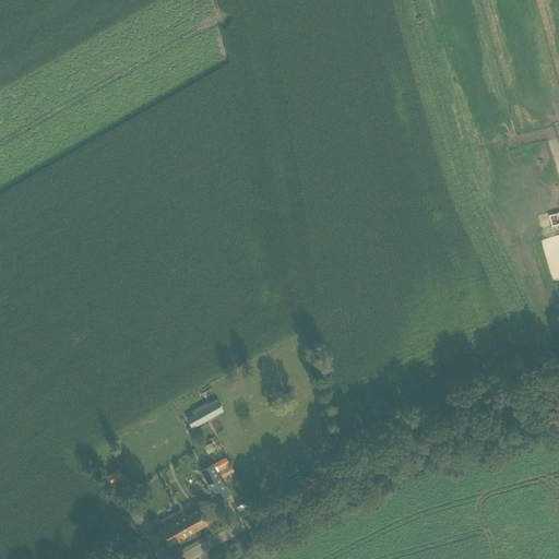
[(558,233),(542,238),(551,280),(558,277),(558,233)]
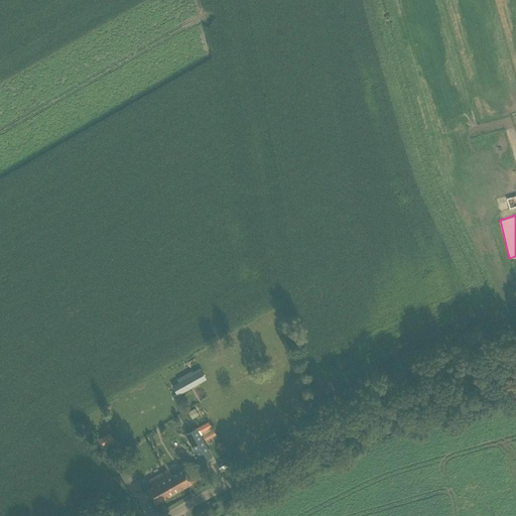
[(172,385),(177,395),(200,384),(194,373),(190,375),(188,371),(176,378),(178,382),(172,385)]
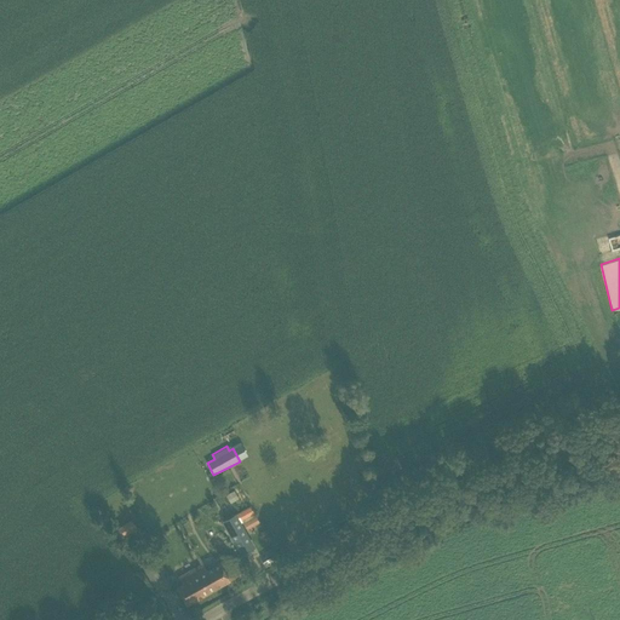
[(250,506),(237,514),(241,521),(253,514),(250,506)]
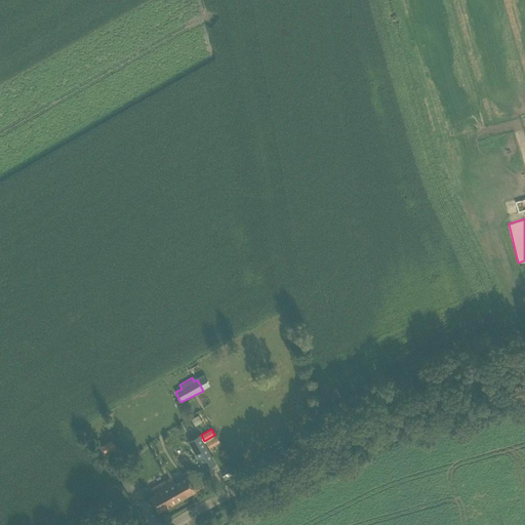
[(189,441),(201,462),(211,456),(208,451),(199,435),(189,441)]
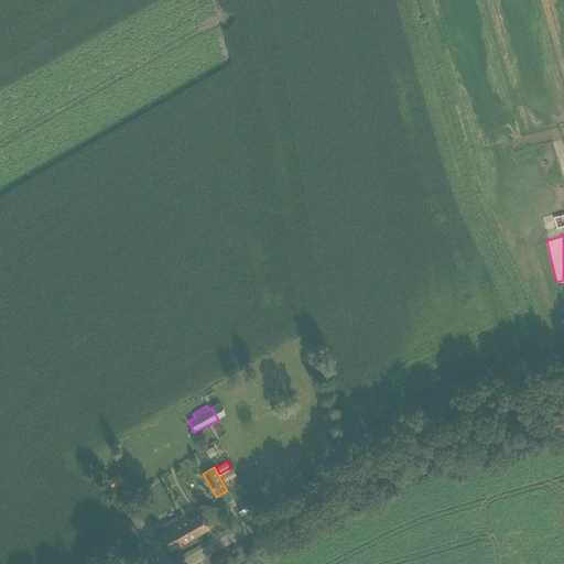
[(125,480),(119,473),(108,479),(114,487),(125,480)]
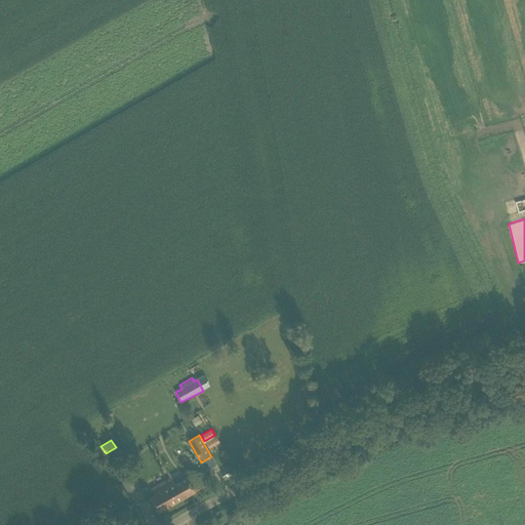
[(234,475),(231,468),(221,474),(225,480),(234,475)]
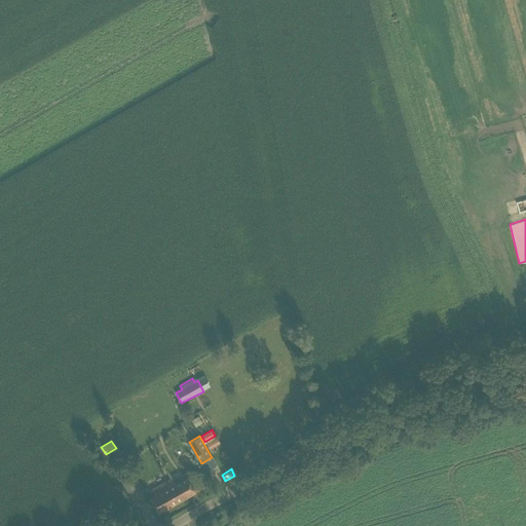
[(158,514),(194,492),(203,488),(195,474),(170,488),(165,482),(152,489),(155,495),(149,498),(158,514)]
